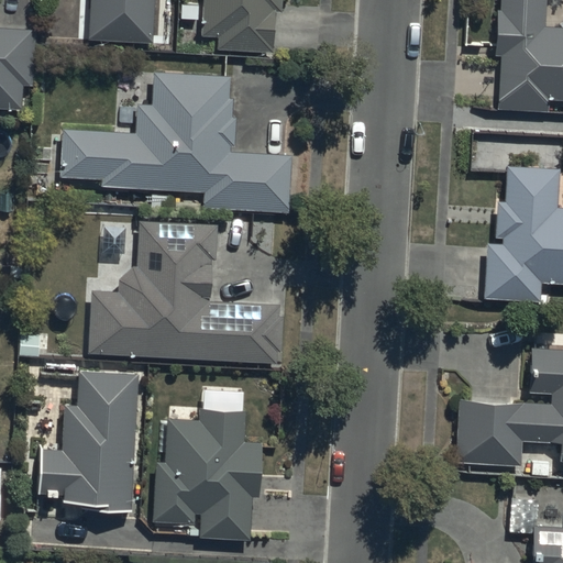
[(88,0),(87,39),(152,43),(154,0),(88,0)]
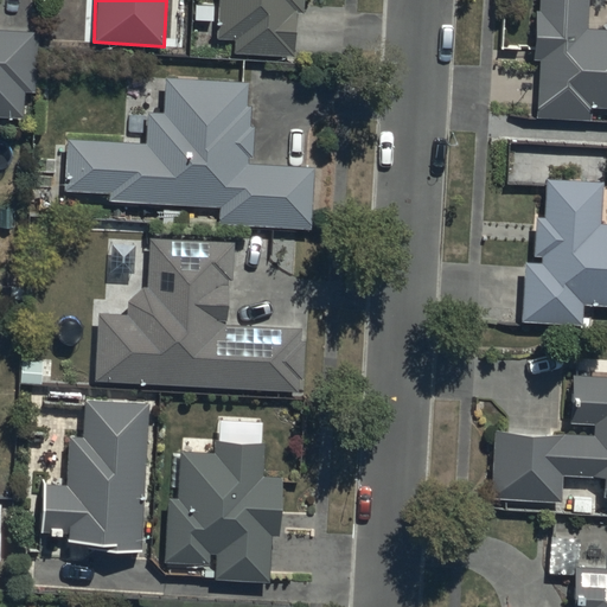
[(221,0),(218,38),(236,39),(235,51),(295,56),(298,14),(304,14),(305,0),(221,0)]
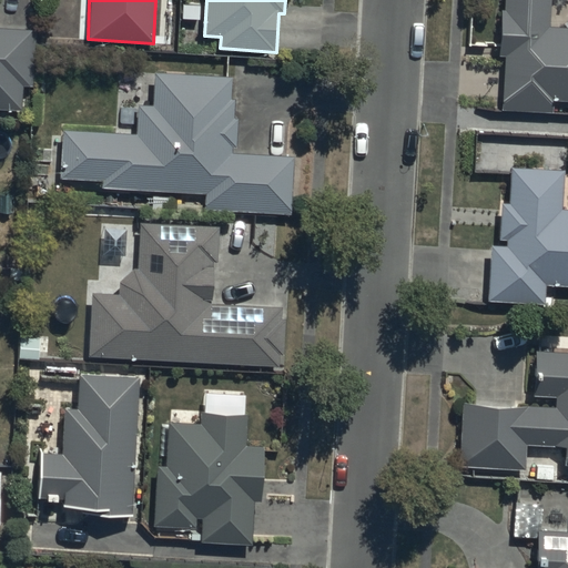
[(549,0),(505,0),(505,12),(500,12),(499,56),(504,56),(501,111),(554,114),(555,101),(567,101),(567,19),(566,20),(566,28),(548,27),(549,0)]
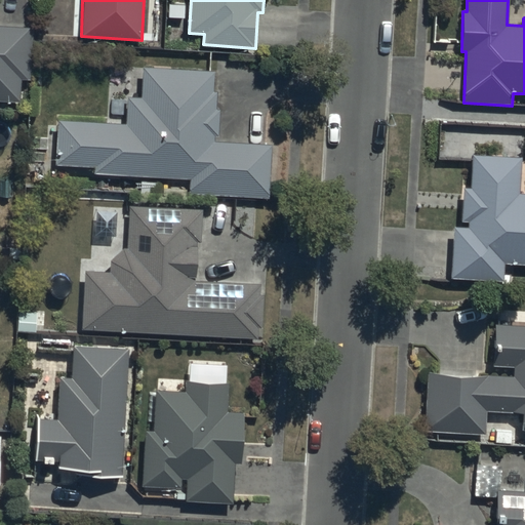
[(0,101),(18,103),(19,81),(32,82),(35,29),(0,27),(0,101)]
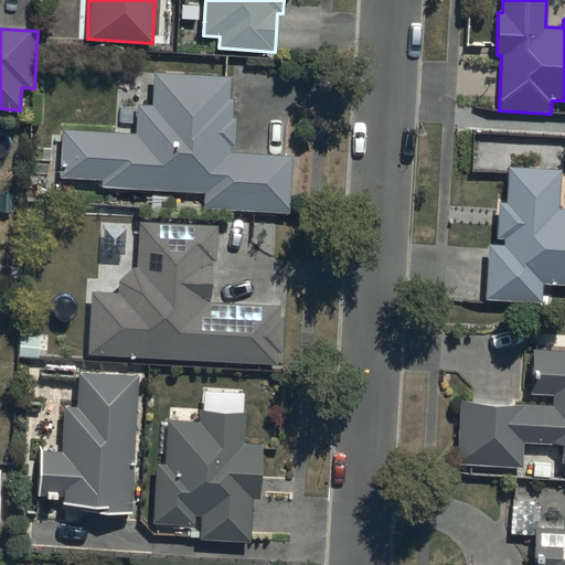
[(232,77),(153,73),(152,105),(138,105),(136,135),(62,130),(59,178),(102,181),(102,188),(205,194),(204,211),(292,216),(297,156),(234,151),(236,118),(232,117),(233,99),(230,99),(232,77)]
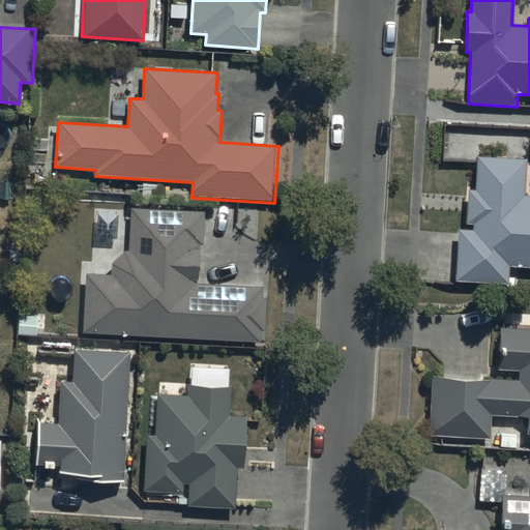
[(525,158),(476,157),(474,189),(467,189),(465,224),(472,224),(472,231),(457,230),(453,281),(507,284),(508,267),(529,268),(529,195),(524,195),(525,158)]
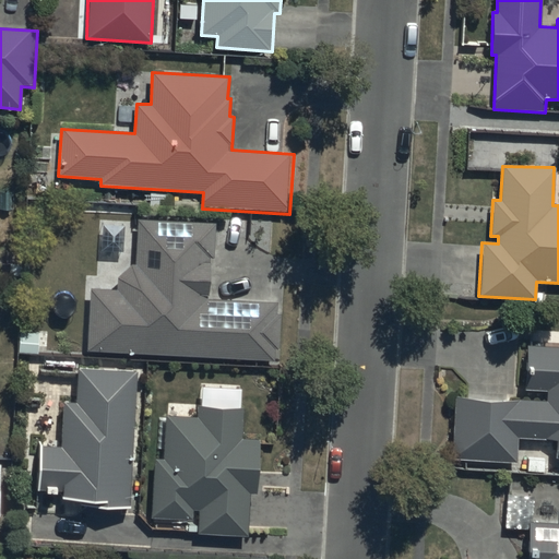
[(115,287),(88,287),(87,355),(271,359),(271,351),(277,351),(278,317),(276,317),(276,302),(207,301),(209,261),(212,261),(213,224),(134,222),(133,264),(115,280),(115,287)]
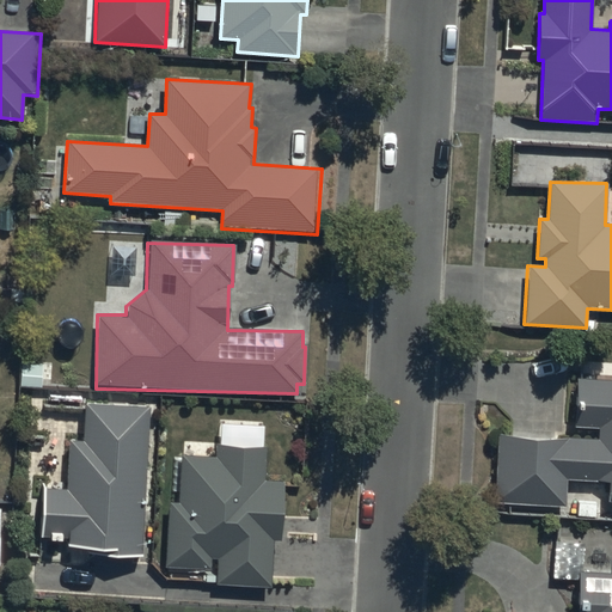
[(611,380),(574,380),(574,427),(598,427),(598,438),(496,436),(495,505),(567,506),(567,482),(607,482),(606,506),(611,506),(611,380)]
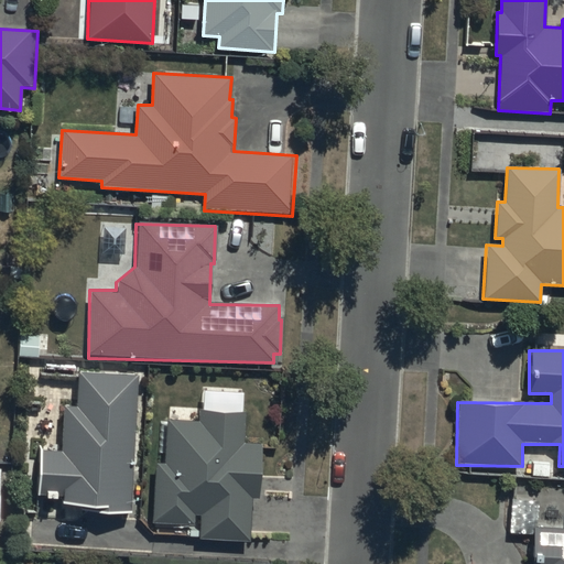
[(62,498),(62,501),(79,502),(79,511),(131,512),(134,375),(77,373),(76,405),(61,405),(60,449),(40,449),(39,497),(62,498)]
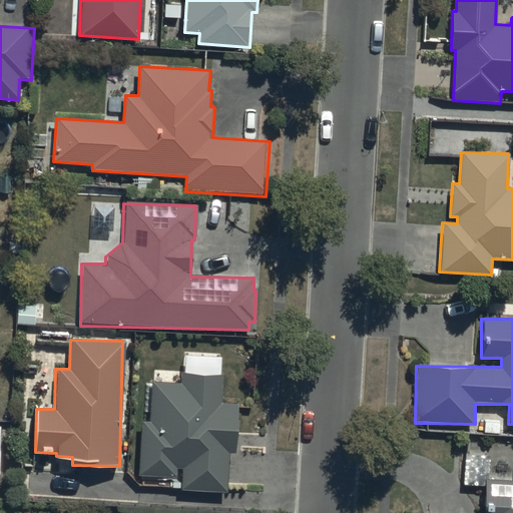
[(181,382),(152,380),(150,420),(142,419),(139,475),(177,476),(177,468),(183,468),(181,489),(227,492),(229,453),(235,454),(237,403),(223,402),(225,374),(181,372),(181,382)]
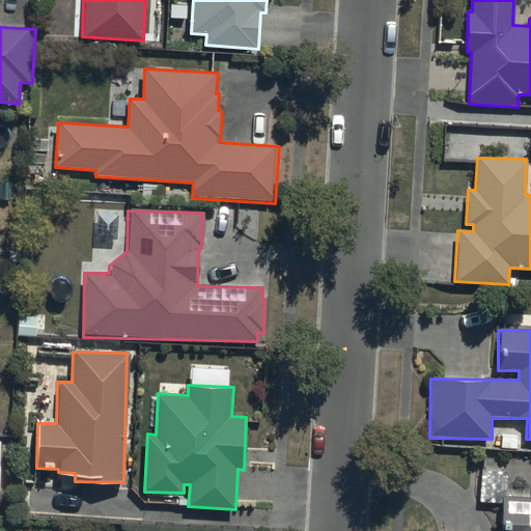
[(530,530),(530,497),(501,496),(499,530),(530,530)]
